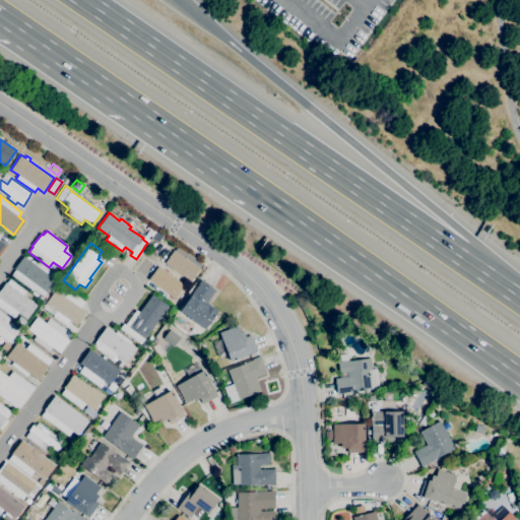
[(190,280),(164,263),(173,251),(199,268),(190,280)]
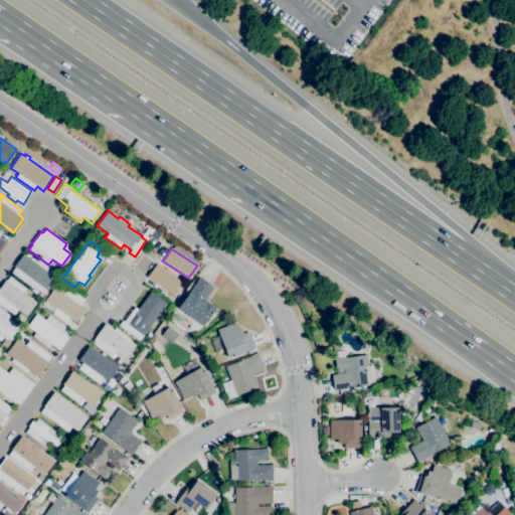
[(42,294),(33,286),(31,289),(10,273),(15,268),(13,267),(23,253),(25,255),(28,252),(48,268),(45,271),(54,278),(42,294)]
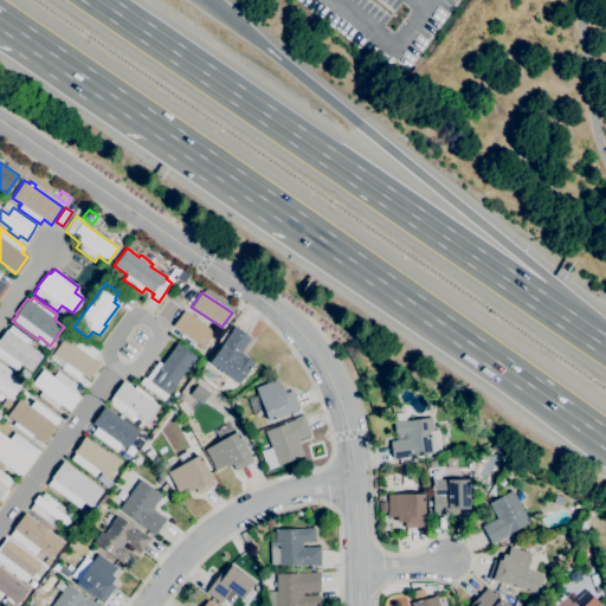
[(167,324),(204,349),(216,331),(179,307),(167,324)]
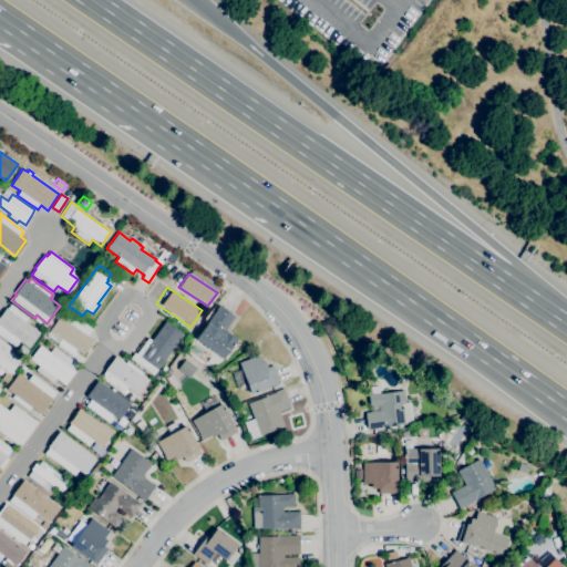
[(28,348),(19,340),(14,347),(0,336),(0,315),(6,308),(7,309),(10,305),(28,317),(24,321),(40,333),(28,348)]
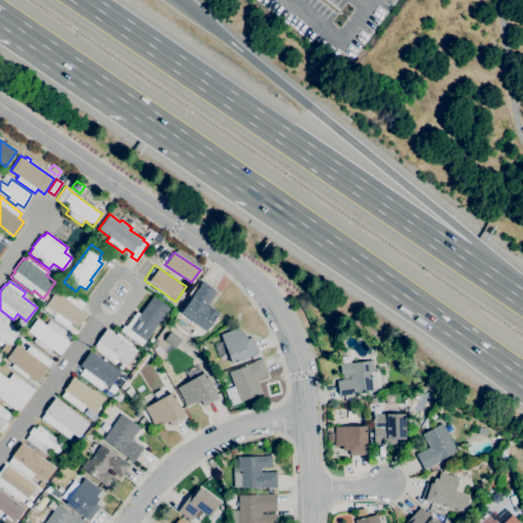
[(205,331),(180,313),(192,296),(199,286),(199,285),(202,281),(217,292),(207,303),(220,313),(205,331)]
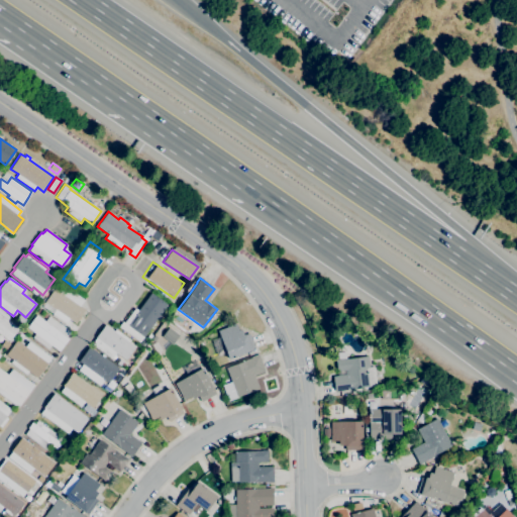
[(44,301),(66,318),(73,323),(85,308),(56,286),(44,301)]
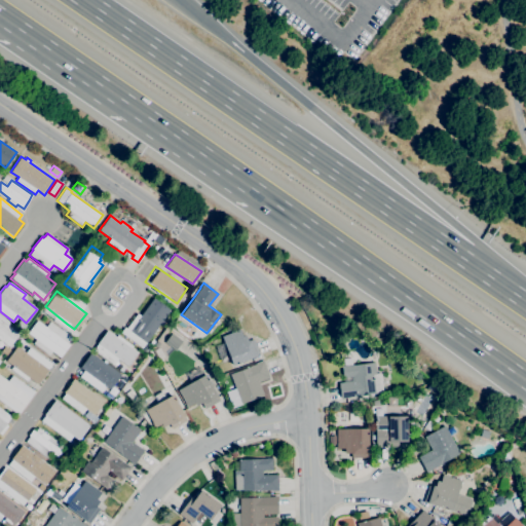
[(142,348),(120,333),(124,328),(126,329),(137,313),(141,315),(153,298),(170,309),(142,348)]
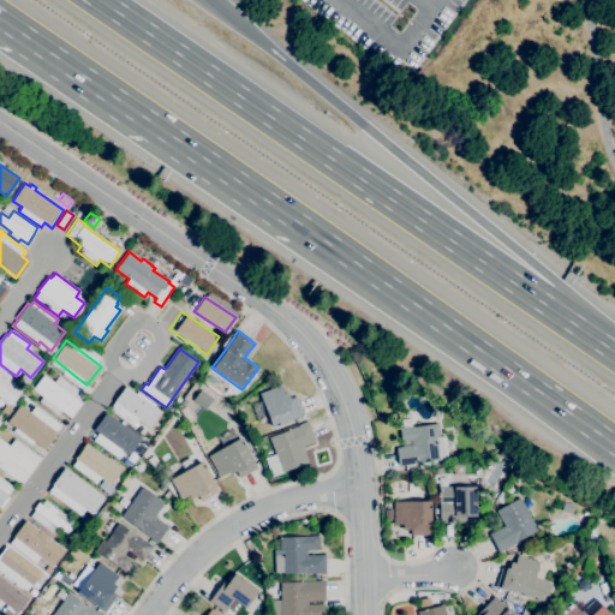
[(11,405),(0,396),(0,368),(11,376),(9,380),(22,390),(11,405)]
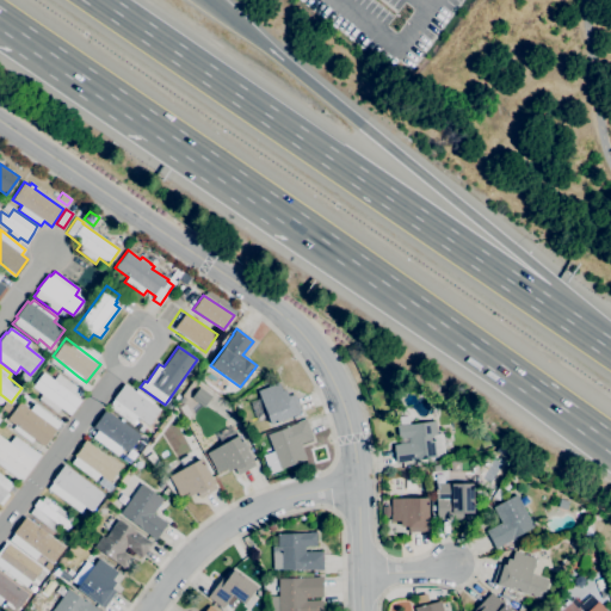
[(54,376),(43,369),(47,365),(56,372),(54,376)]
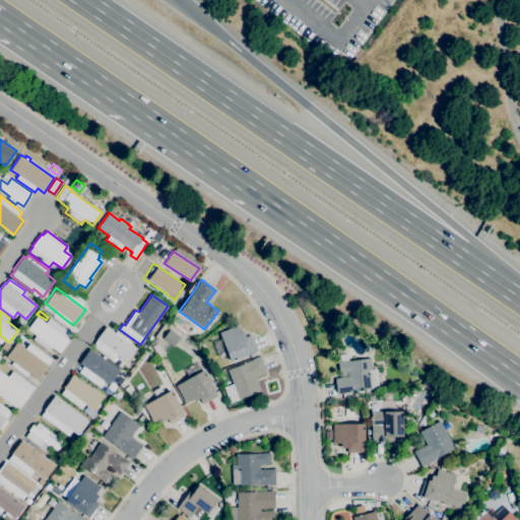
[(22,326),(15,321),(19,316),(25,321),(22,326)]
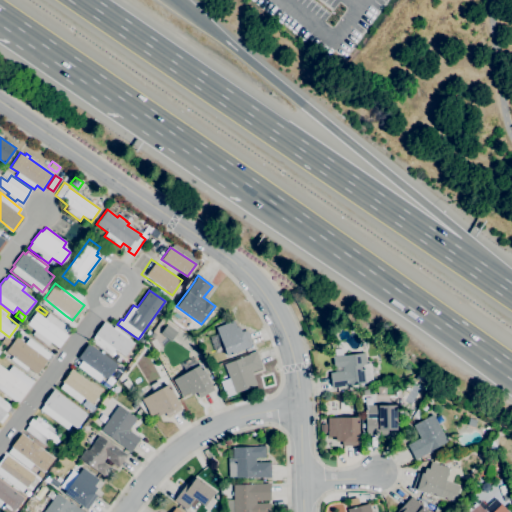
[(58,348),(50,342),(47,346),(32,334),(35,330),(26,324),(36,312),(45,318),(49,313),(69,328),(65,334),(68,335),(58,348)]
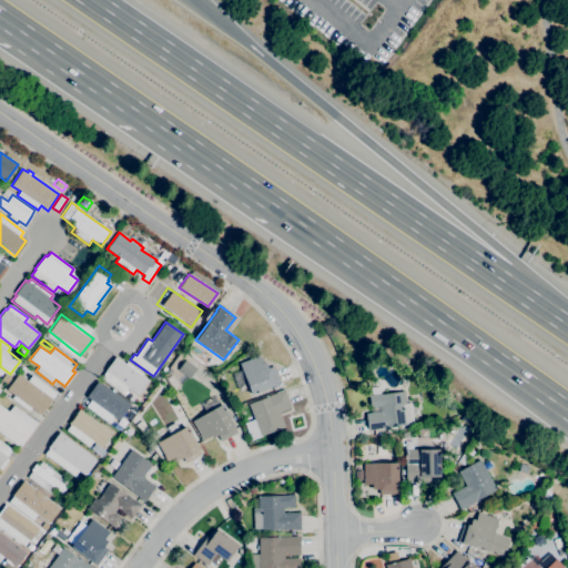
[(251,395),(249,387),(239,391),(232,373),(242,369),(239,363),(254,358),(254,357),(259,355),(262,363),(265,362),(267,367),(270,367),(274,366),(281,384),(251,395)]
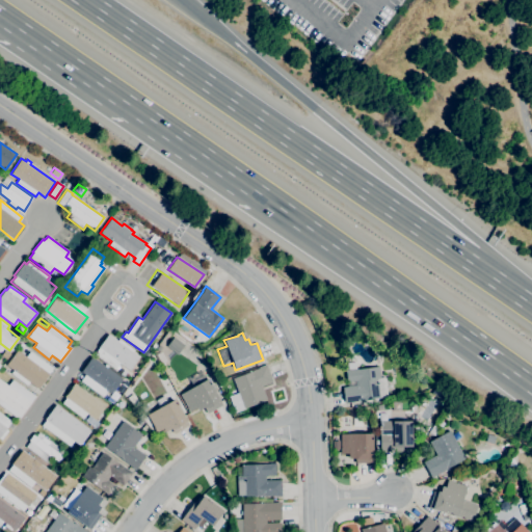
[(129,370),(118,363),(114,369),(95,354),(99,347),(98,347),(108,334),(117,341),(120,339),(134,350),(133,352),(139,356),(129,370)]
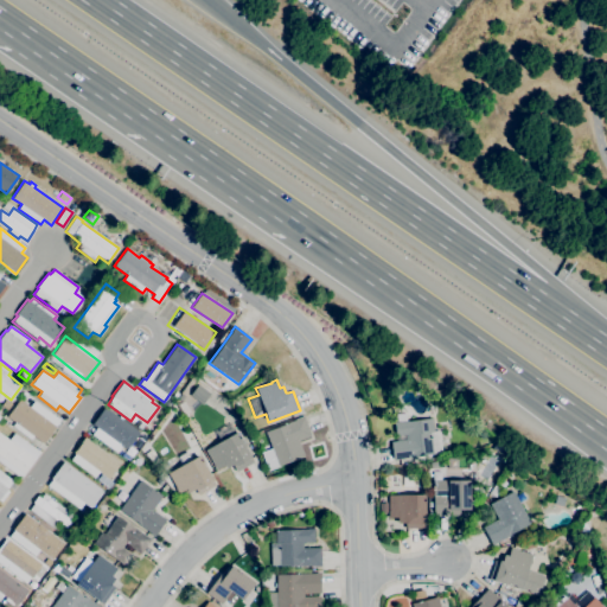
[(202,404),(190,395),(198,384),(210,394),(202,404)]
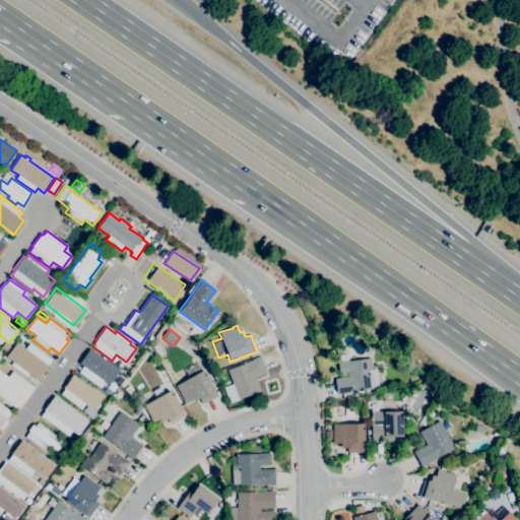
[(37,380),(28,374),(26,377),(10,365),(12,362),(6,356),(16,342),(25,348),(29,343),(51,360),(37,380)]
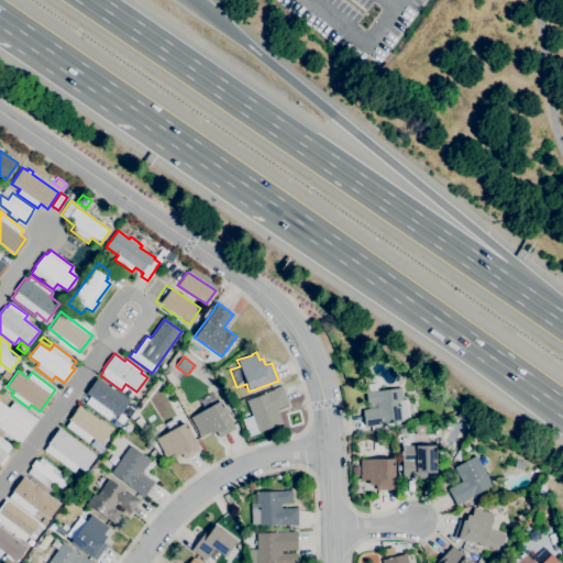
[(108,420),(85,404),(90,397),(85,394),(97,377),(110,387),(111,385),(114,387),(113,389),(130,401),(118,417),(113,414),(108,420)]
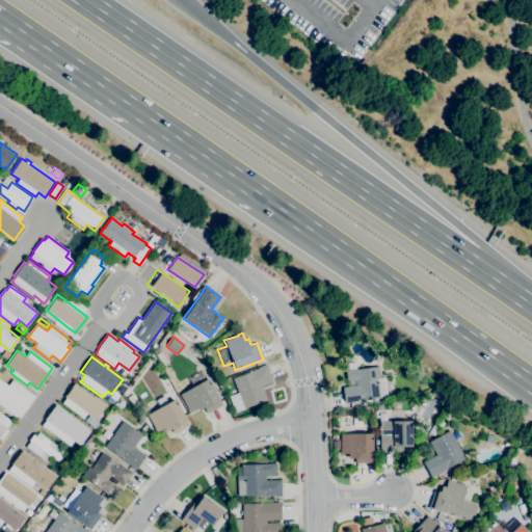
[(244,411),(233,378),(251,371),(258,368),(266,365),(272,381),(261,386),(267,403),(244,411)]
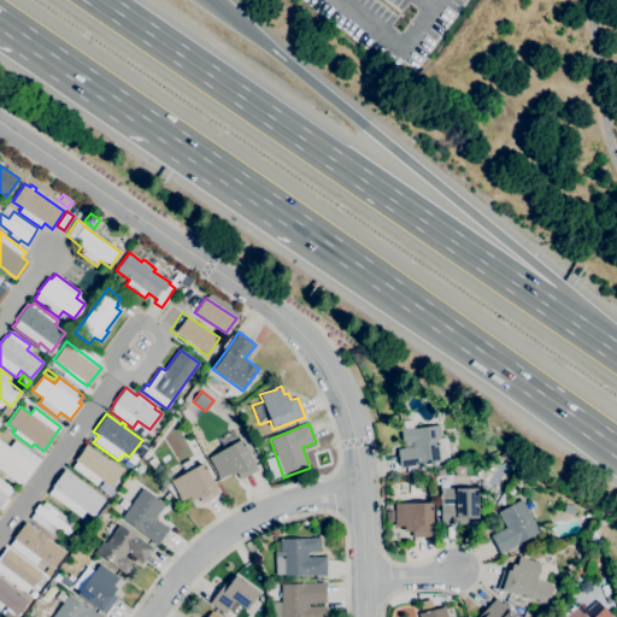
[(399,468),(397,450),(403,448),(400,429),(406,428),(406,429),(439,425),(440,439),(436,439),(439,463),(424,464),(399,468)]
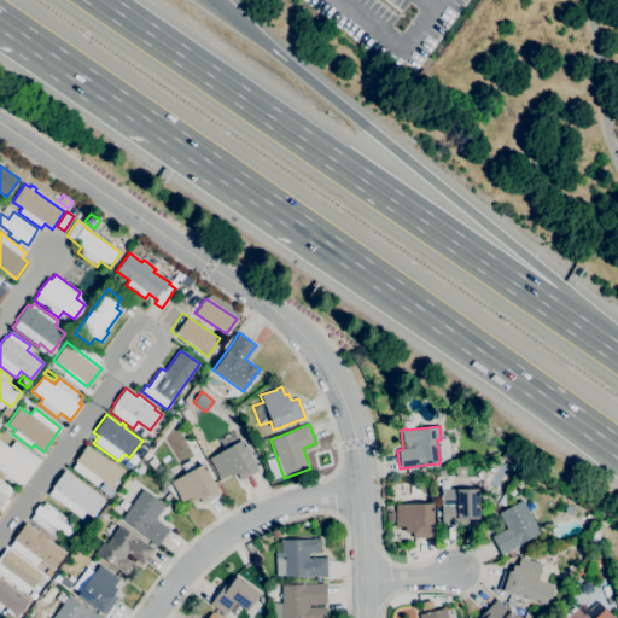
[(242,481),(238,473),(231,477),(228,473),(220,478),(209,459),(225,450),(220,441),(235,431),(240,441),(258,471),(242,481)]
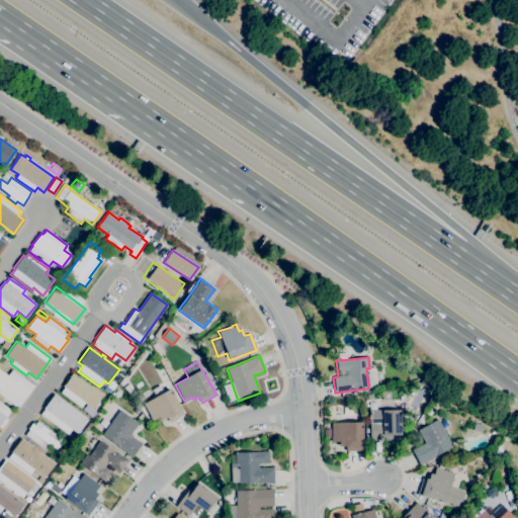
[(17,409),(0,396),(0,369),(7,375),(12,369),(34,385),(17,409)]
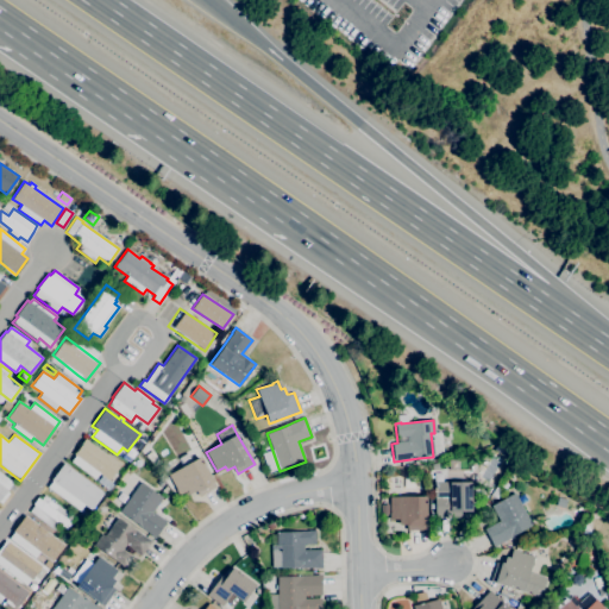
[(94,479),(70,462),(75,456),(74,454),(82,443),(85,439),(120,465),(108,481),(99,473),(94,479)]
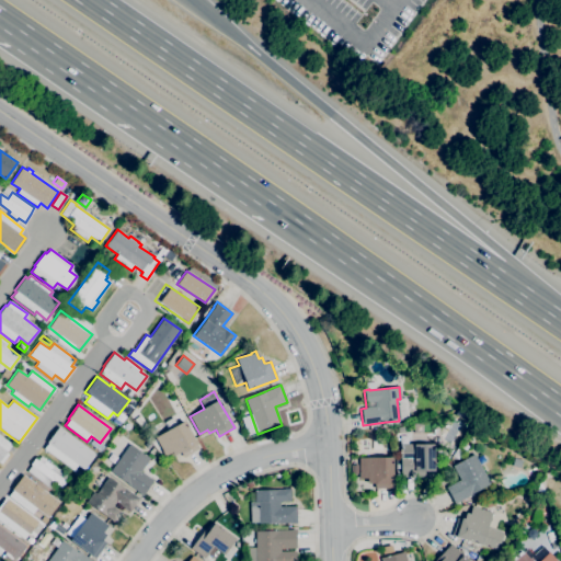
[(184,456),(182,451),(174,456),(172,453),(164,456),(155,437),(184,421),(199,448),(184,456)]
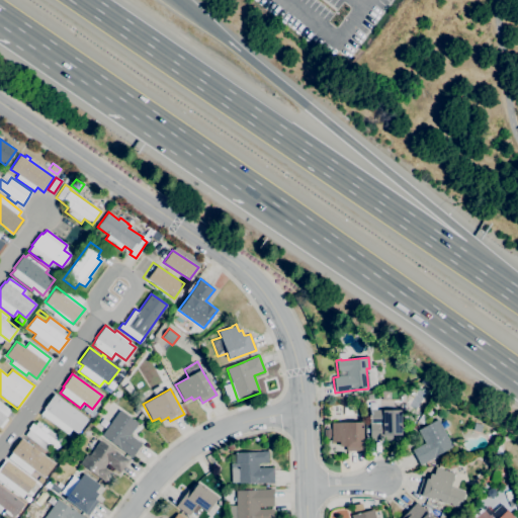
[(67,435),(40,415),(45,409),(44,409),(55,394),(88,419),(77,434),(71,429),(67,435)]
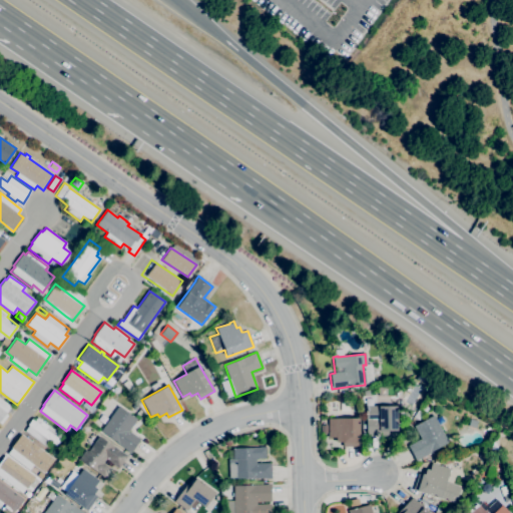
[(1,424),(0,423),(0,398),(11,407),(5,414),(7,415),(1,424)]
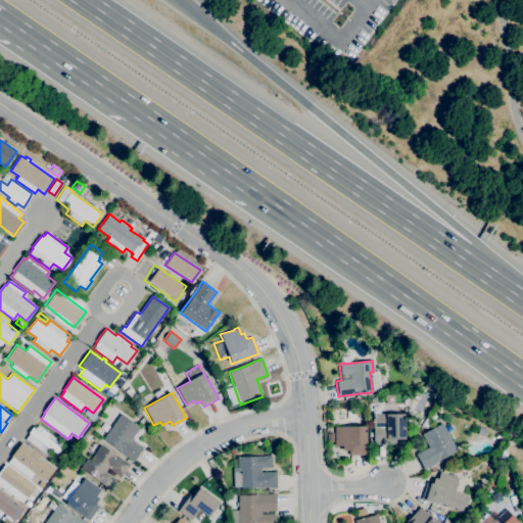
[(97,416),(93,421),(83,414),(87,409),(97,416)]
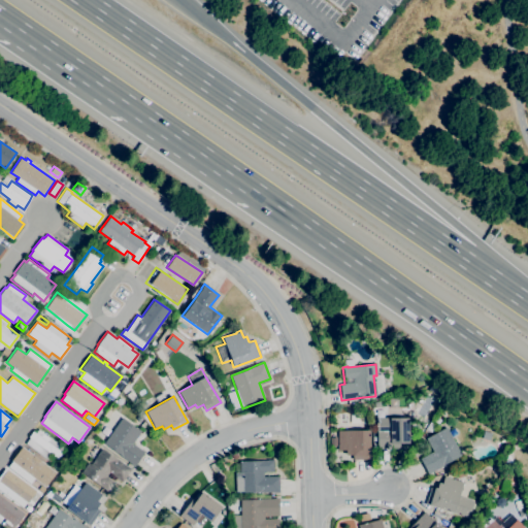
[(135,466),(103,443),(122,418),(140,431),(132,443),(144,452),(135,466)]
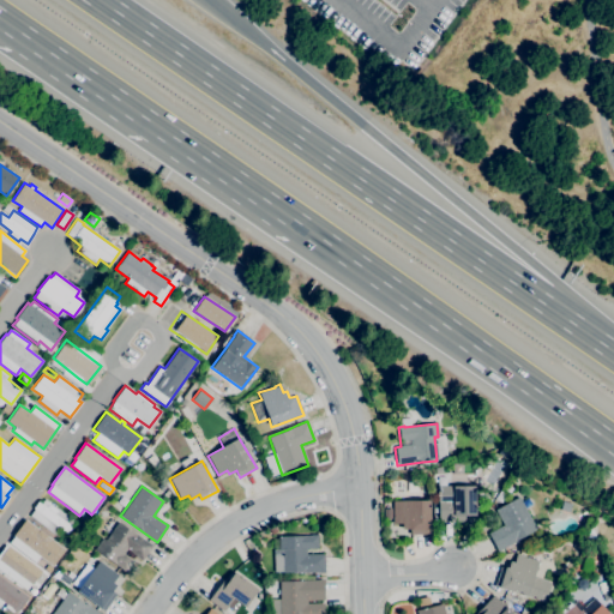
[(465,522),(438,522),(438,497),(437,497),(437,492),(438,492),(438,486),(449,486),(475,486),(475,516),(465,516),(465,522)]
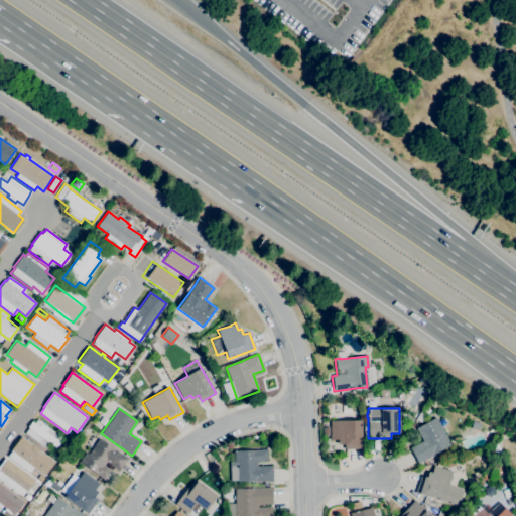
[(418,464),(410,448),(423,441),(416,428),(435,417),(450,444),(433,455),(418,464)]
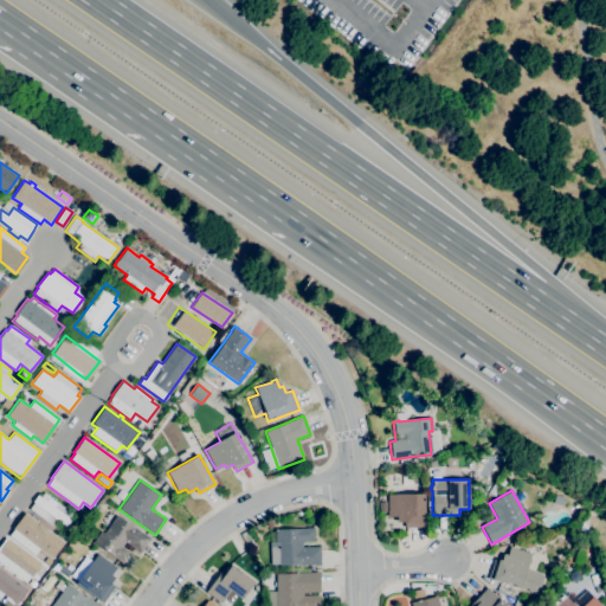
[(56,529),(30,509),(34,502),(33,502),(37,495),(40,497),(44,492),(50,497),(49,497),(56,503),(57,502),(69,511),(56,529)]
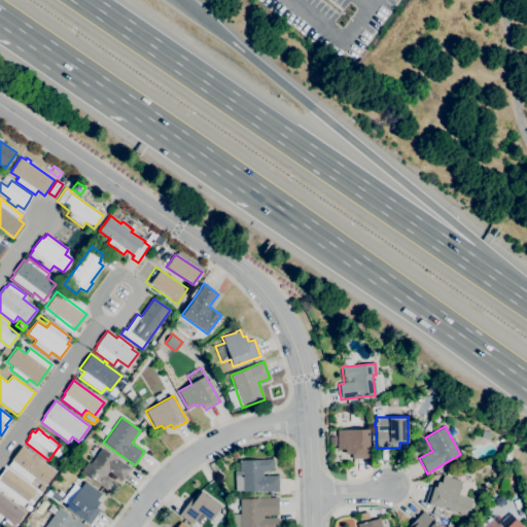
[(351,458),(351,454),(345,454),(345,449),(337,450),(336,444),(338,444),(337,430),(369,429),(370,455),(369,455),(369,458),(351,458)]
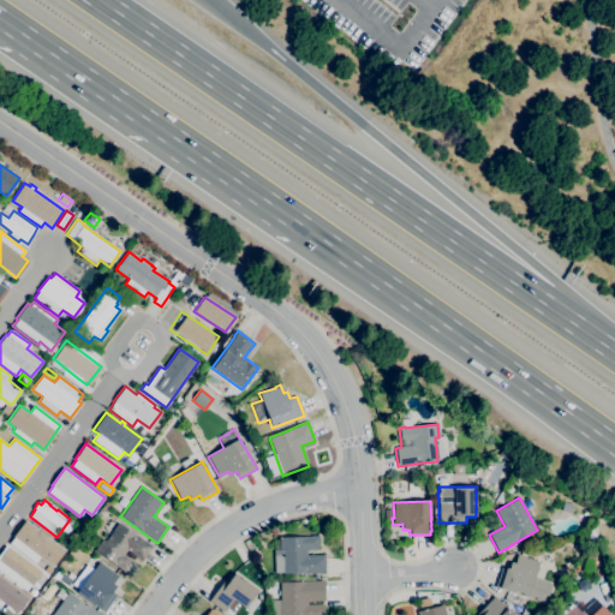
[(52,567),(40,557),(35,563),(9,543),(13,537),(25,520),(65,550),(52,567)]
